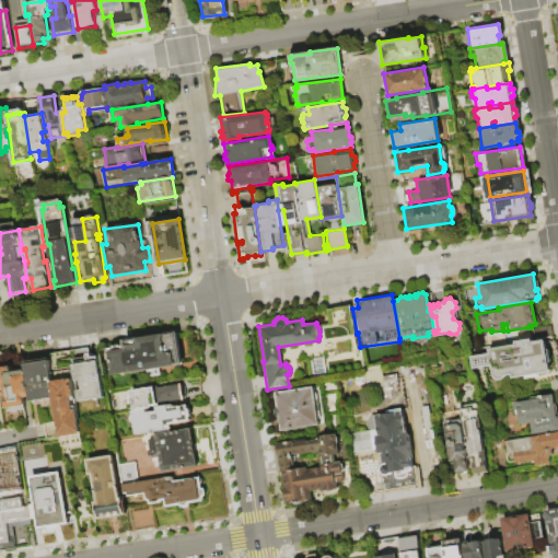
[(467,356),(486,352),(486,349),(483,350),(480,336),(501,333),(503,346),(511,345),(508,330),(527,327),(529,329),(527,329),(529,338),(530,337),(531,341),(544,339),(545,348),(547,348),(549,361),(547,361),(549,370),(555,369),(556,376),(526,382),(525,374),(509,378),(509,373),(502,374),(501,379),(495,380),(490,376),(488,364),(469,368),(467,356)]
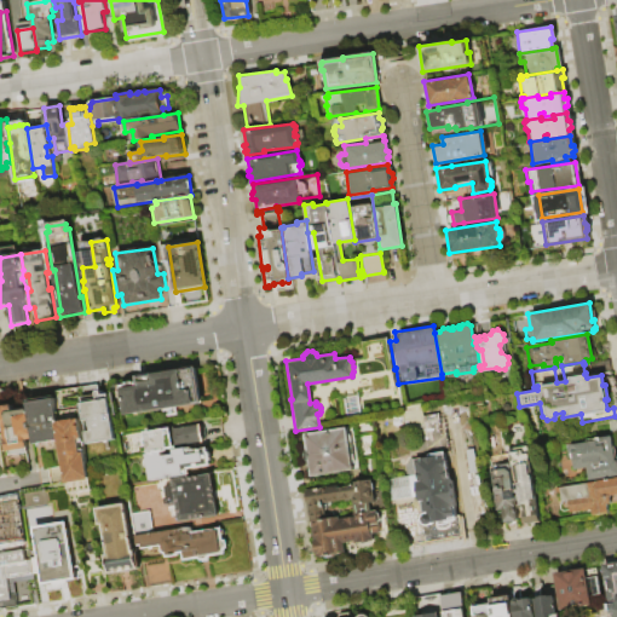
[(125,414),(121,385),(124,385),(126,381),(132,380),(136,381),(134,375),(153,373),(153,374),(195,367),(200,403),(177,407),(178,415),(162,417),(161,409),(125,414)]
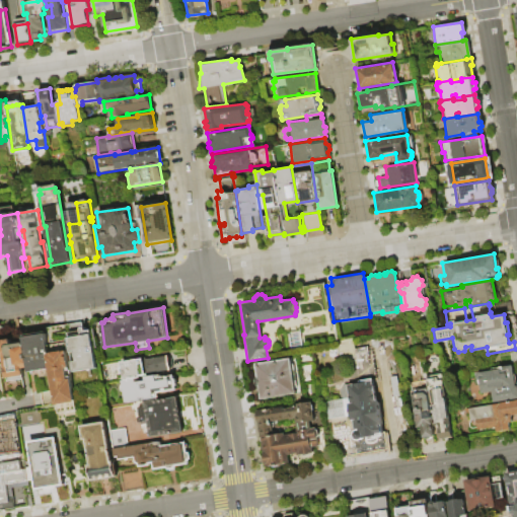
[(67,331),(80,330),(80,328),(81,326),(83,326),(85,327),(85,330),(90,329),(96,368),(73,372),(72,361),(77,361),(75,351),(70,352),(67,331)]
